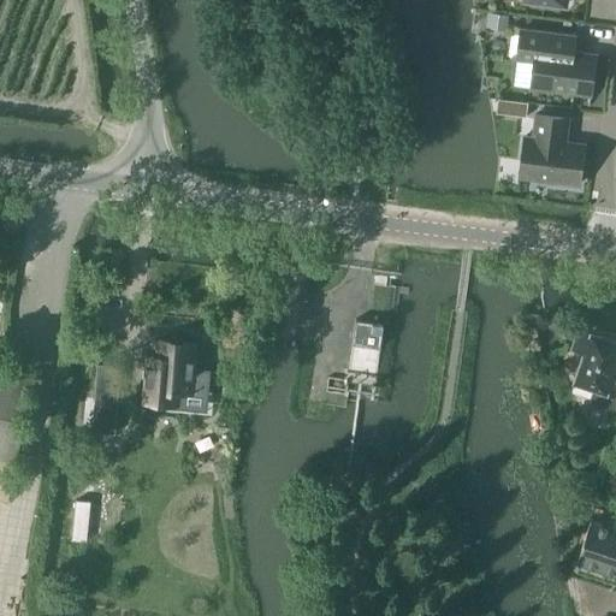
[(573,53),(574,37),(574,36),(521,29),(516,60),(534,63),(531,88),(588,95),(590,95),(591,89),(594,55),(573,53)]
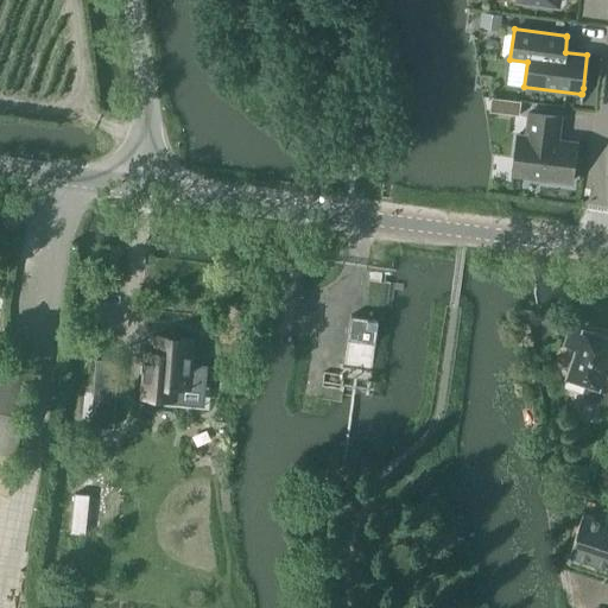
[(512,175),(571,182),(576,143),(558,141),(559,137),(562,118),(527,113),(525,137),(517,135),(512,175)]
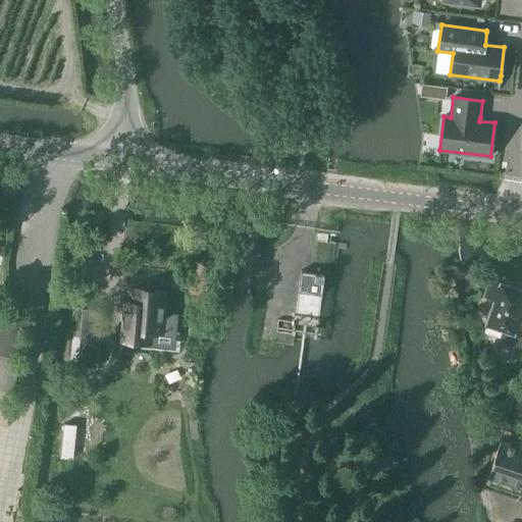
[(101,235),(102,222),(93,221),(92,233),(101,235)]
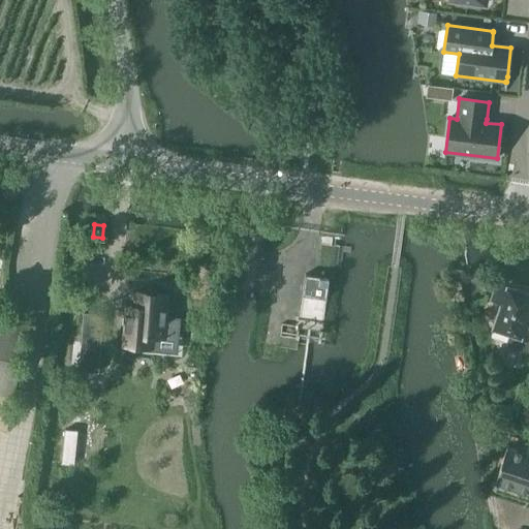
[(143,280),(144,277),(127,275),(125,289),(104,286),(101,306),(116,308),(113,330),(143,334),(145,320),(154,321),(158,282),(143,280)]
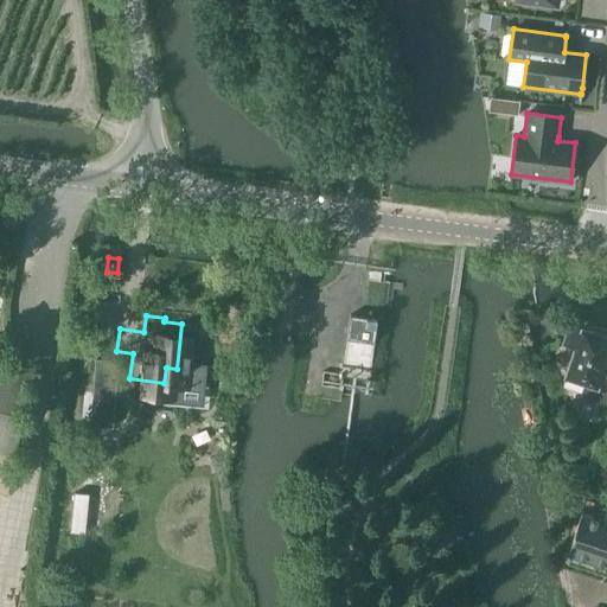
[(350,315),(343,364),(371,368),(377,319),(350,315)]
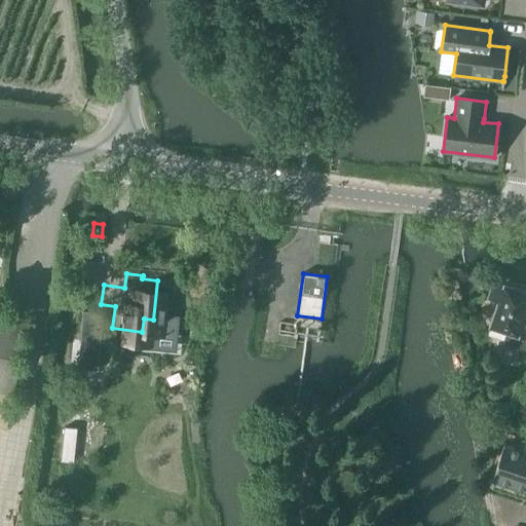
[(489,297),(498,301),(490,325),(508,331),(503,342),(525,350),(525,346),(525,317),(523,317),(525,308),(525,292),(494,282),(489,297)]
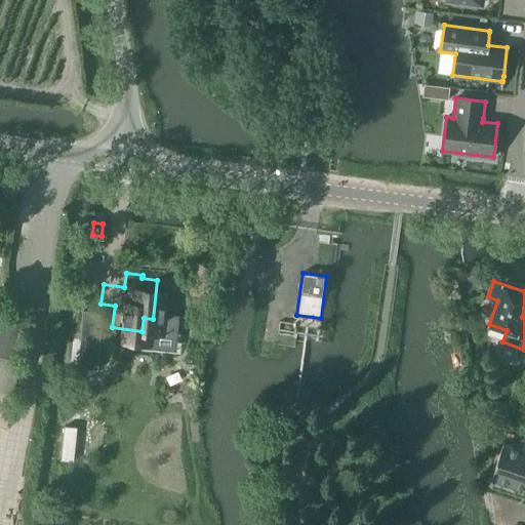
[(78,368),(96,369),(99,333),(83,331),(81,331),(78,368)]
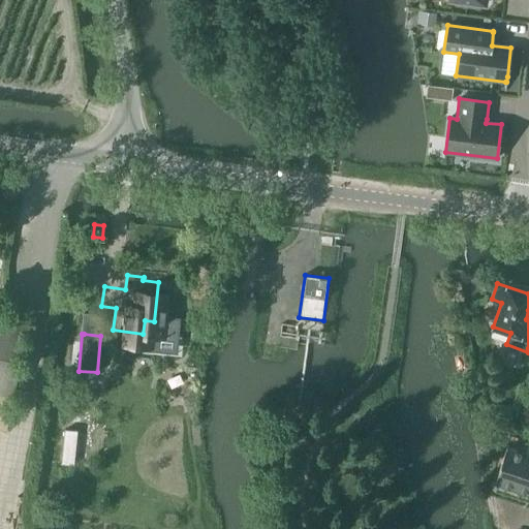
[(495,483),(528,494),(528,455),(506,447),(495,483)]
